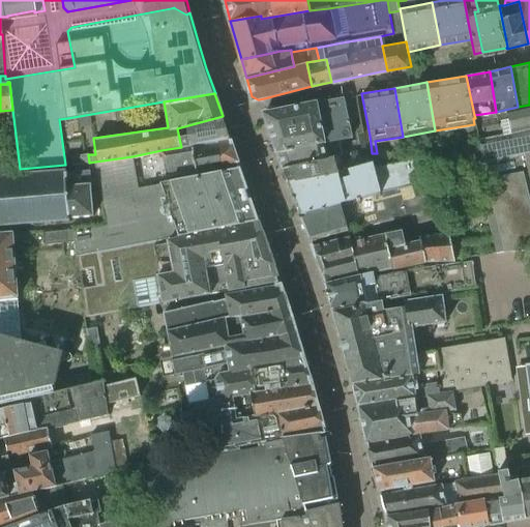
[(277,153),(283,167),(329,157),(328,156),(325,142),(352,137),(344,96),(318,100),(268,111),(267,110),(263,111),(277,153)]
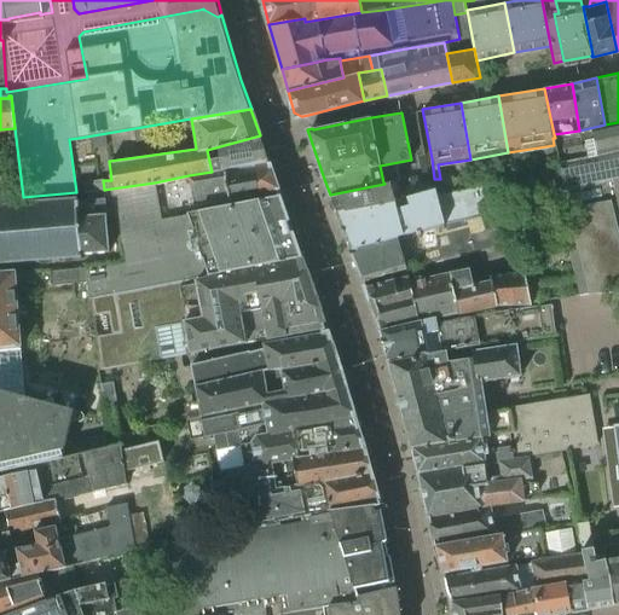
[(554,134),(555,138),(559,161),(559,164),(618,150),(618,122),(605,125),(579,131),(554,134)]
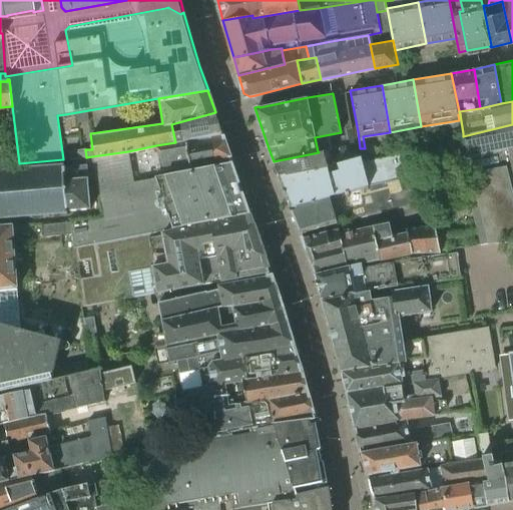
[(171,124),(175,142),(223,134),(215,112),(171,124)]
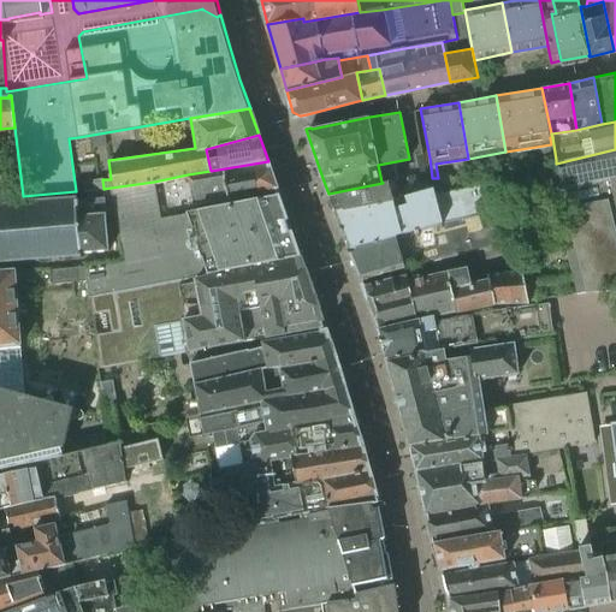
[(615,149),(556,164),(560,183),(560,184),(552,185),(557,208),(614,197),(609,177),(615,174),(615,149)]
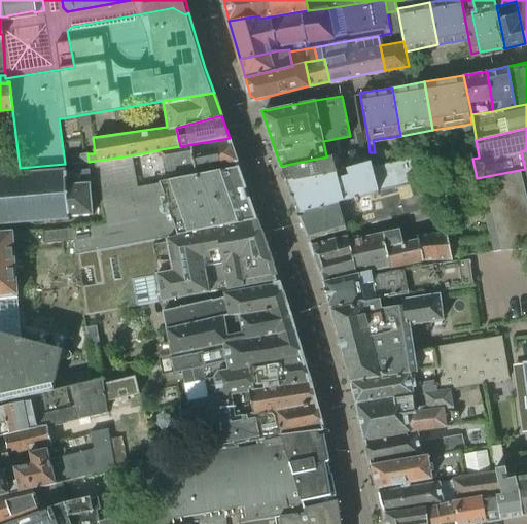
[(457,162),(472,159),(479,158),(473,136),(459,140),(463,156),(456,159),(457,162)]
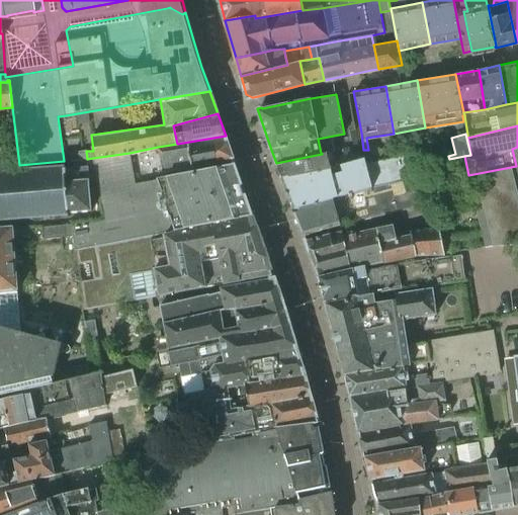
[(158,147),(163,177),(235,162),(226,136),(177,144),(158,147)]
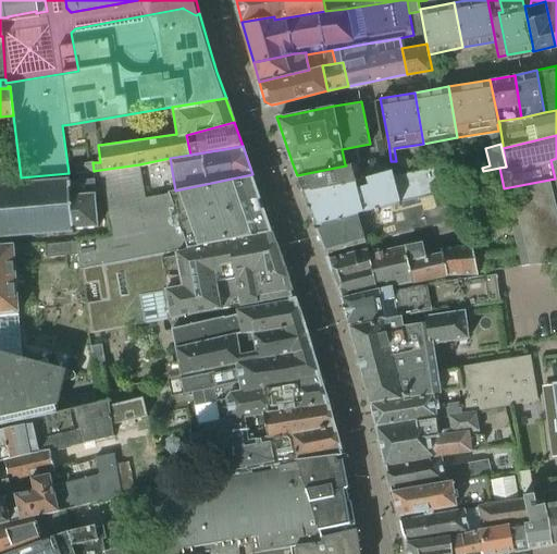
[(297,175),(302,192),(367,180),(366,176),(382,172),(379,158),(345,164),(346,165),(297,175)]
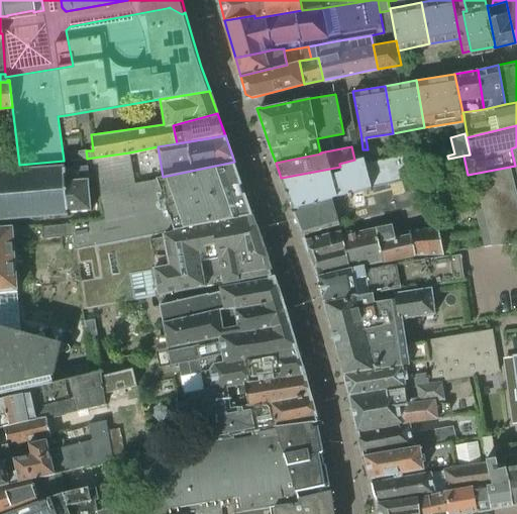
[(516,146),(511,148),(515,166),(468,175),(475,200),(486,245),(516,241),(516,211),(509,177),(516,174),(516,146)]
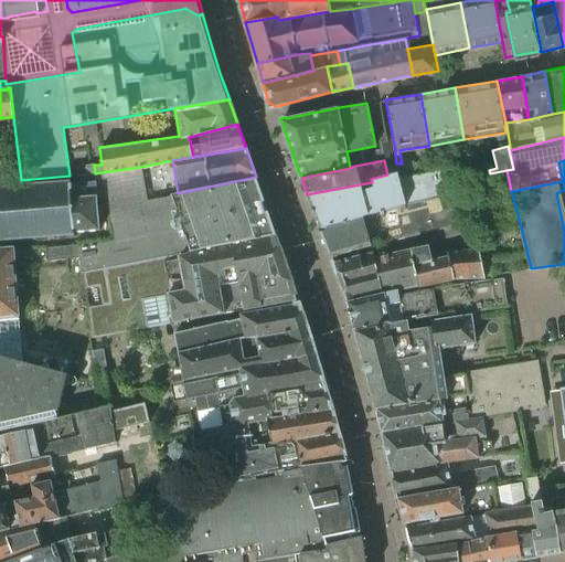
[(256,178),(256,177),(178,193),(171,194),(148,199),(141,167),(102,172),(110,223),(113,237),(78,241),(81,272),(84,271),(275,234),(255,178),(256,178)]
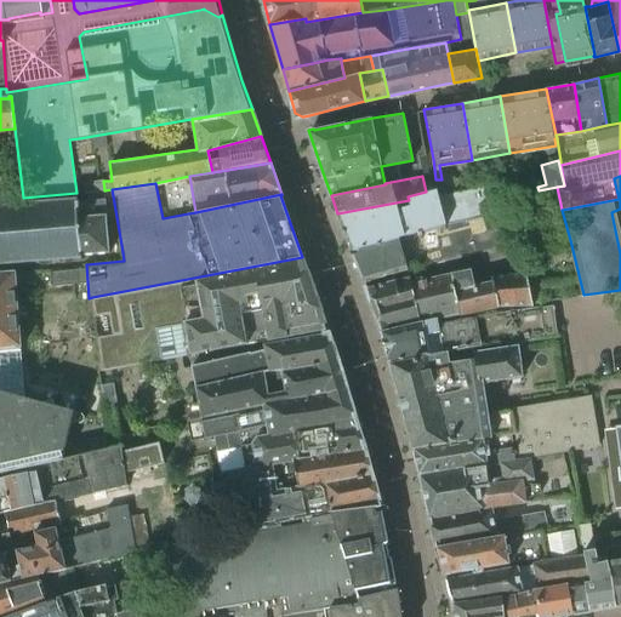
[(337,213),(352,250),(495,213),(506,211),(503,196),(500,183),(489,184),(438,195),(437,189),(426,192),(408,196),(409,200),(337,213)]
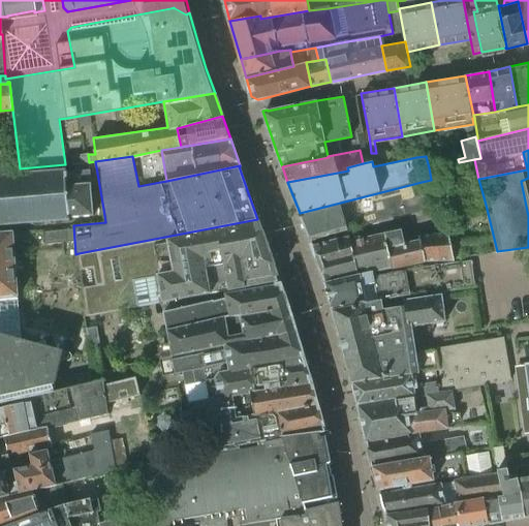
[(478,179),(474,159),(459,162),(463,180),(477,177),(477,179),(478,179)]
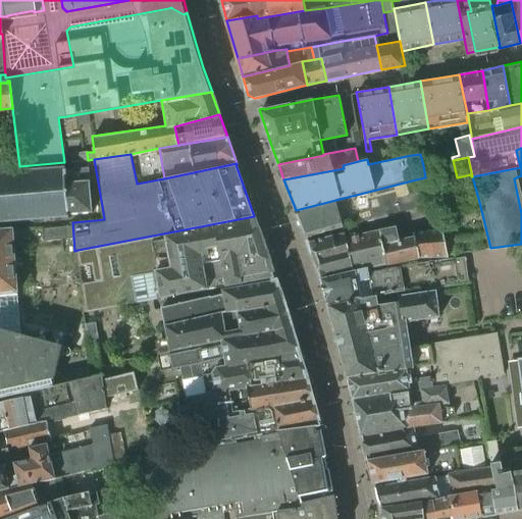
[(0,220),(68,215),(68,213),(92,211),(88,166),(64,168),(64,166),(0,170),(0,220)]
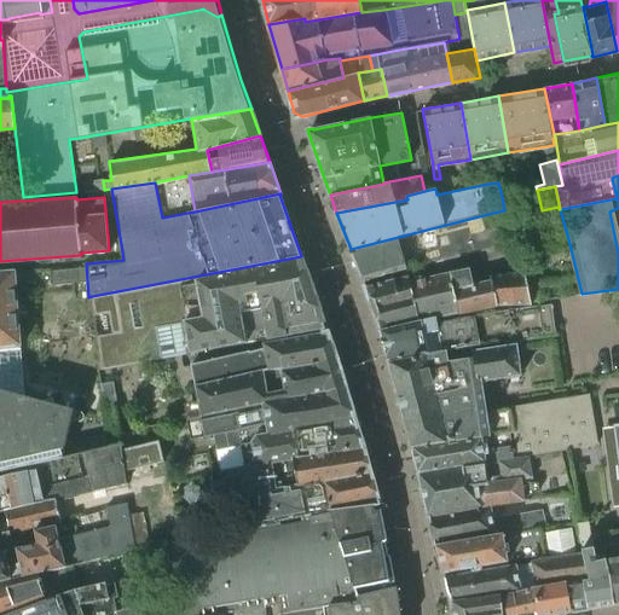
[(503,245),(493,213),(351,249),(363,280),(408,268),(426,264),(480,250),(503,245)]
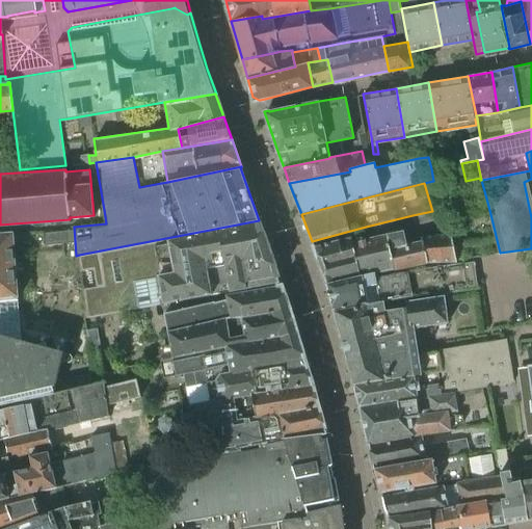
[(432,211),(413,215),(415,223),(434,218),(432,211)]
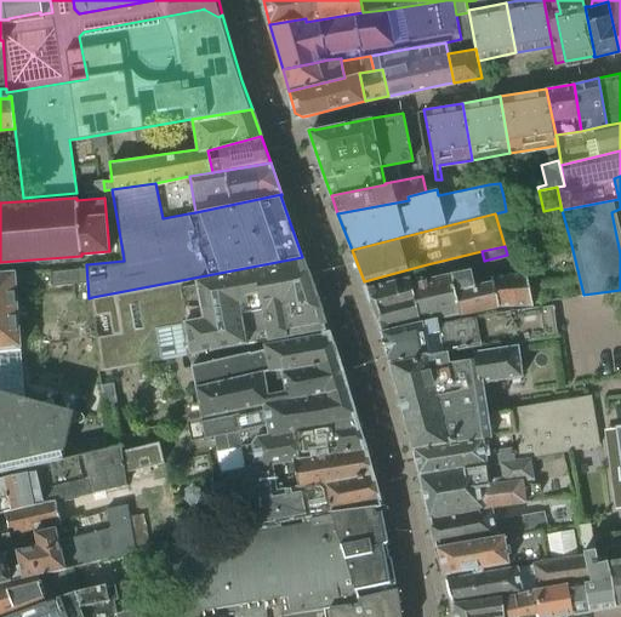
[(302,257),(92,297),(97,332),(98,332),(98,335),(98,340),(103,367),(211,349),(248,342),(289,336),(325,329),(324,324),(326,324),(320,309),(322,308),(308,272),(303,257),(302,257)]
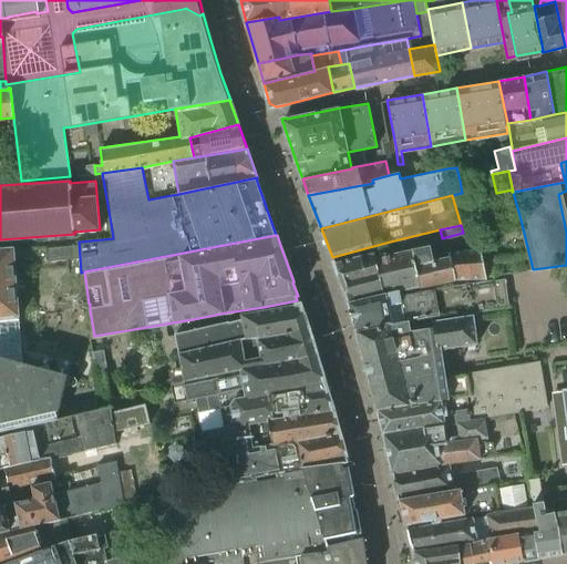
[(68,245),(47,247),(48,259),(69,257),(68,245)]
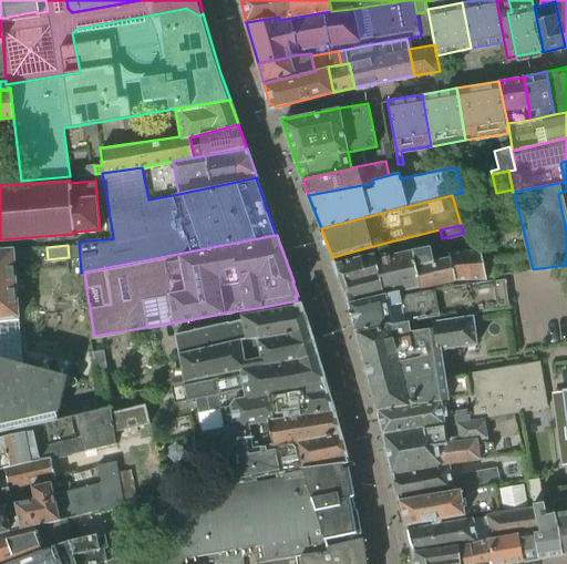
[(334,264),(348,303),(400,291),(400,289),(406,289),(420,286),(420,287),(453,279),(453,278),(468,278),(486,278),(482,248),(450,254),(451,257),(434,260),(430,245),(411,248),(375,257),(374,252),(334,264)]
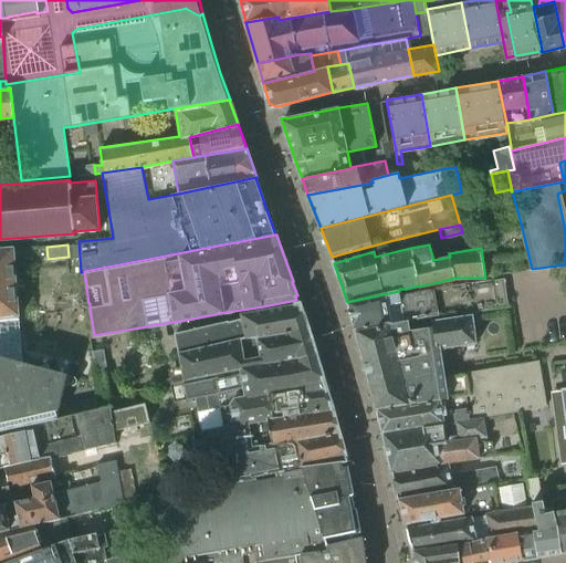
[(0,248),(0,358),(20,355),(18,319),(19,318),(13,248),(0,248)]
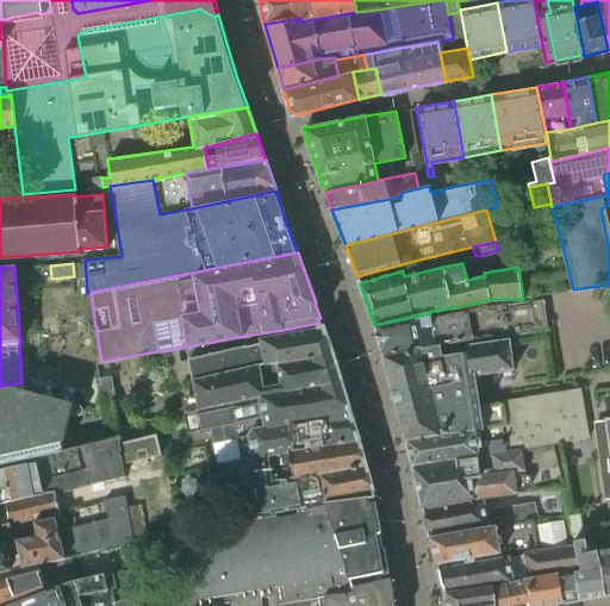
[(431,317),(430,313),(374,325),(384,356),(441,345),(440,344),(473,338),(548,328),(543,299),(489,306),(431,317)]
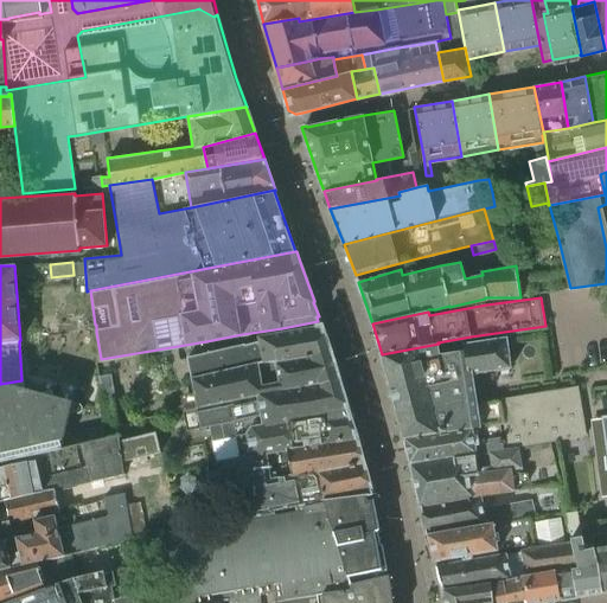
[(278,363),(331,352),(326,338),(321,325),(257,335),(259,341),(244,344),(187,357),(191,378),(248,366),(278,360),(278,363)]
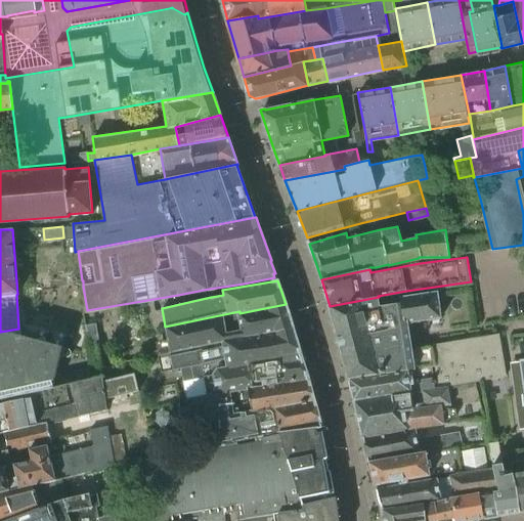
[(338,338),(349,379),(415,368),(435,365),(438,387),(447,385),(505,376),(497,334),(474,338),(431,345),(432,345),(411,349),(407,323),(413,321),(440,317),(437,291),(400,297),(401,302),(380,305),(379,297),(330,306),(338,338)]
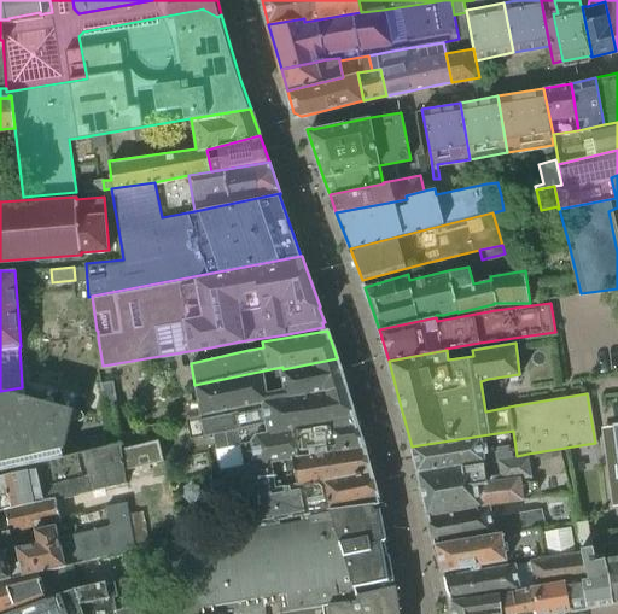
[(345,386),(337,358),(283,369),(283,367),(252,373),(194,385),(200,415),(345,386)]
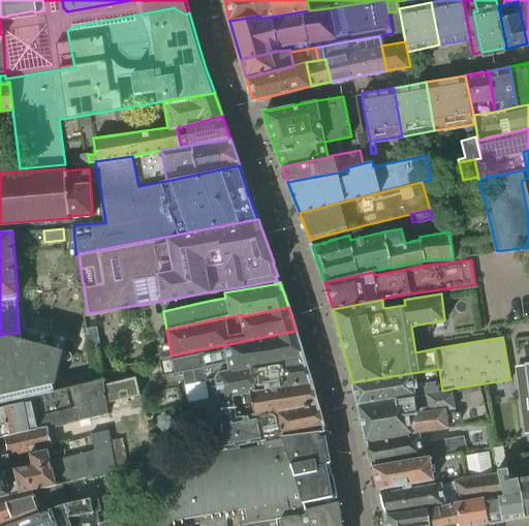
[(91,349),(100,347),(96,326),(87,328),(91,349)]
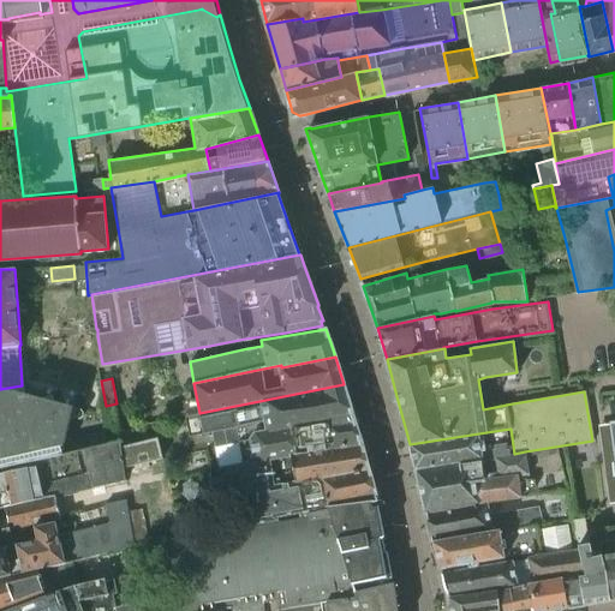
[(199,413),(203,432),(266,420),(267,430),(255,432),(251,438),(254,453),(255,462),(362,444),(350,406),(344,384),(199,413)]
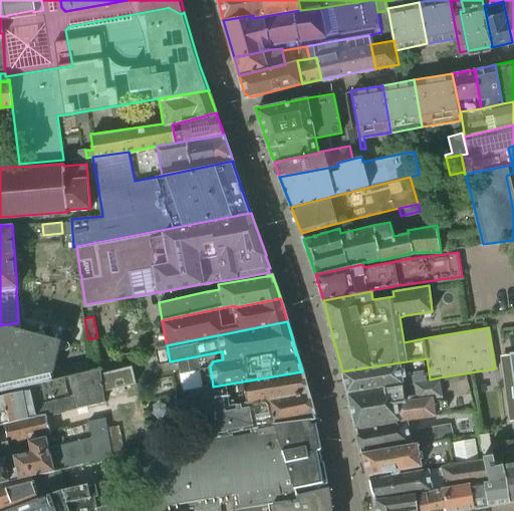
[(0,385),(52,373),(61,339),(45,335),(44,330),(33,332),(19,328),(18,322),(0,325),(0,385)]
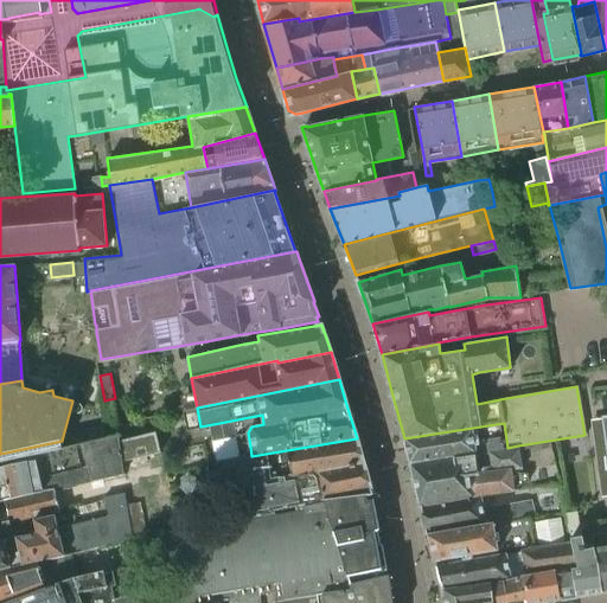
[(410,463),(508,448),(504,423),(480,427),(404,438),(406,441),(410,463)]
